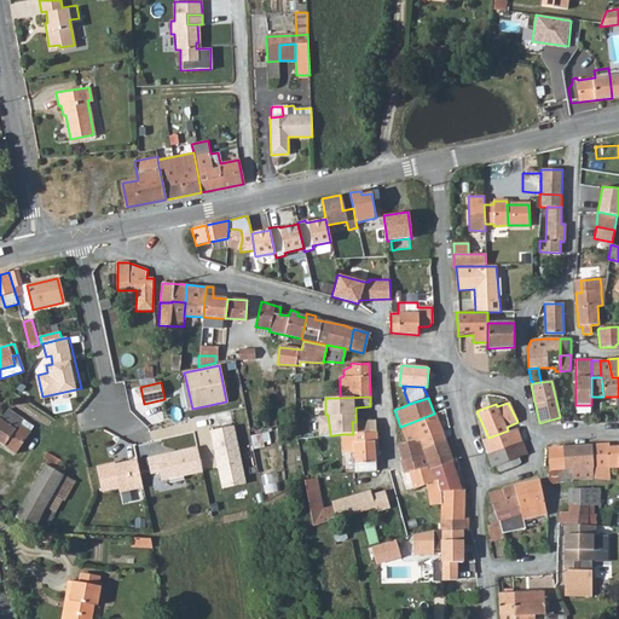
[(0,418),(0,443),(16,453),(34,426),(9,410),(1,420),(0,418)]
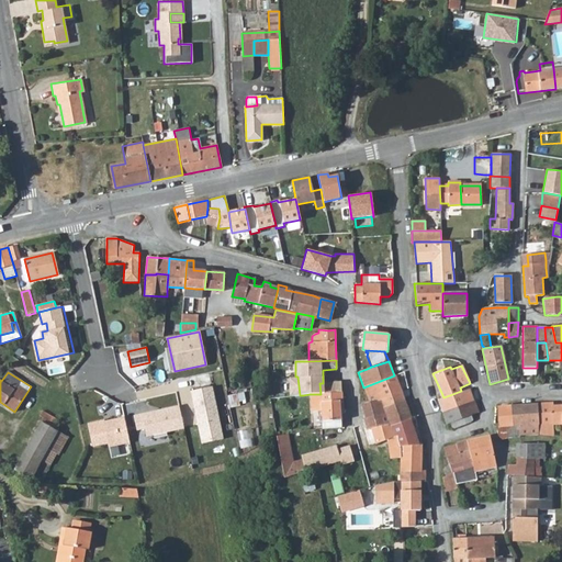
[(401,394),(394,375),(363,388),(369,402),(370,403),(381,400),(381,401),(401,394)]
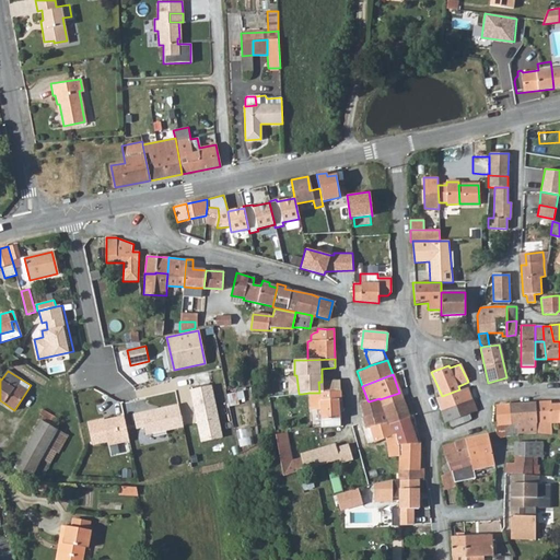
[(290,395),(299,394),(296,375),(294,375),(288,376),(290,395)]
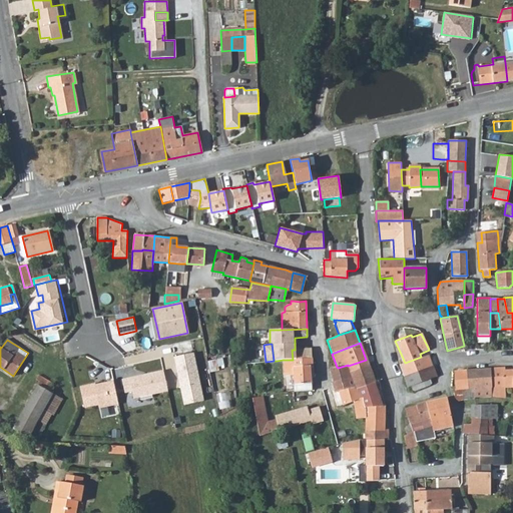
[(295,350),(292,350),(293,360),(312,358),(311,349),(295,350)]
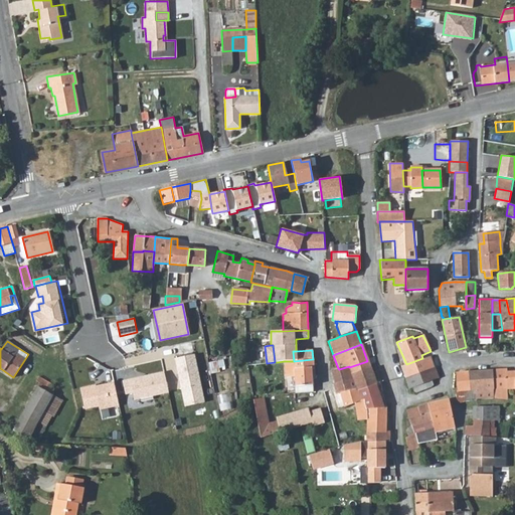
[(194,354),(175,358),(185,406),(204,402),(194,354)]
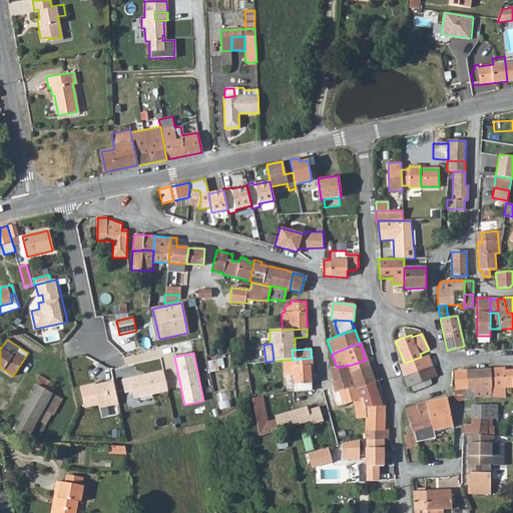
[(421,357),(405,363),(399,365),(403,377),(417,372),(433,366),(429,355),(421,357)]
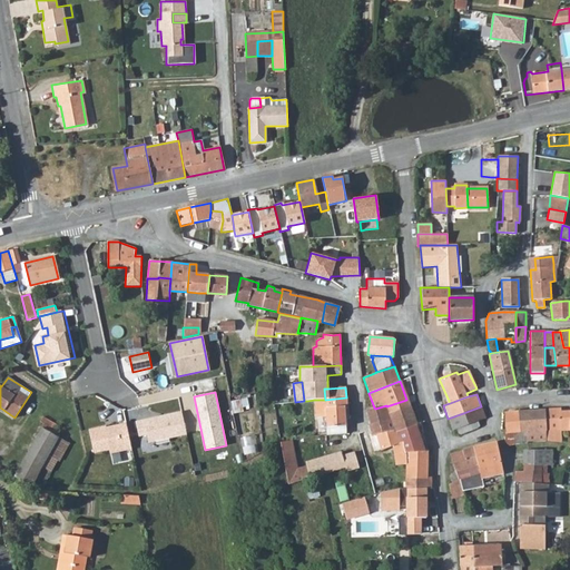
[(325,400),(314,400),(316,418),(326,416),(327,426),(345,426),(344,409),(346,408),(346,397),(325,400)]
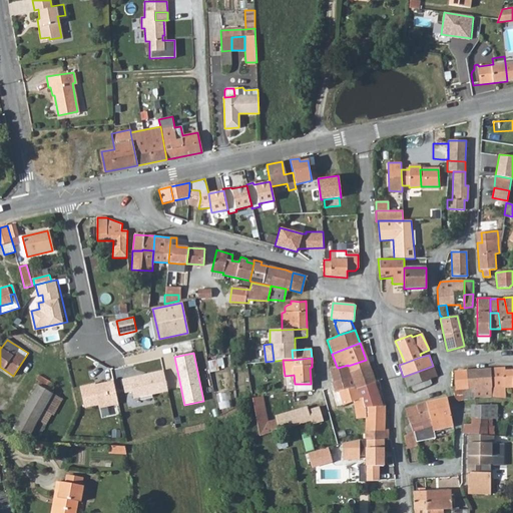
[(369,366),(366,360),(348,366),(350,373),(369,366)]
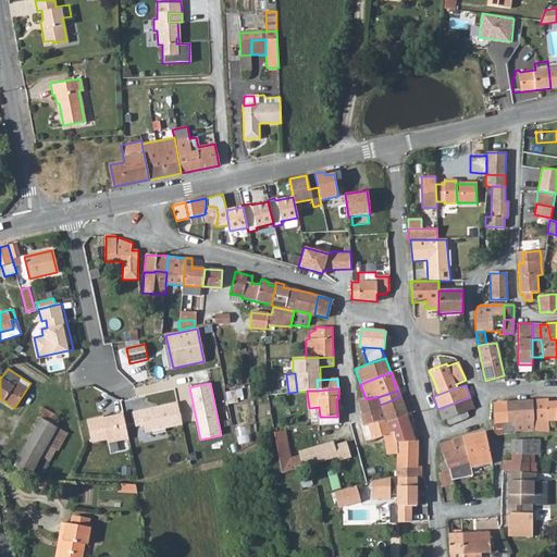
[(380,405),(378,397),(378,396),(367,399),(366,398),(359,400),(363,415),(364,413),(376,410),(378,412),(382,411),(380,405)]
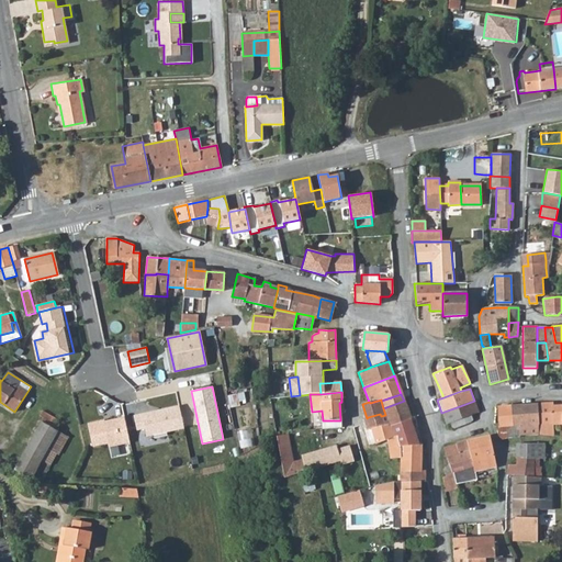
[(407,408),(404,401),(383,408),(385,415),(390,426),(411,419),(407,408)]
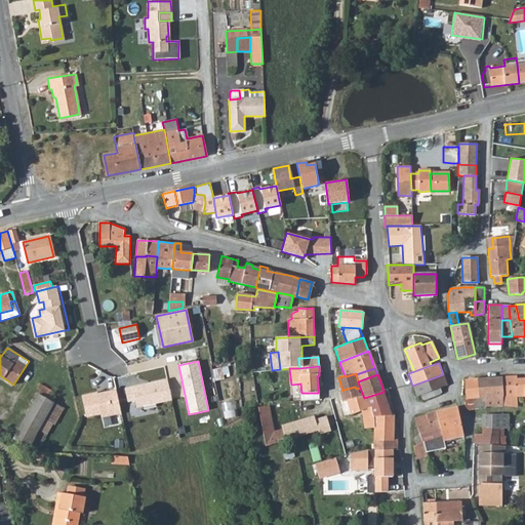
[(443,374),(427,380),(431,391),(440,388),(447,386),(443,374)]
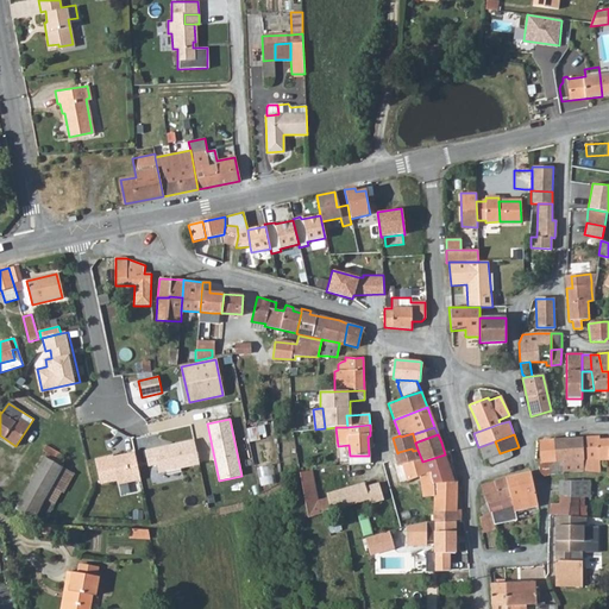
[(582,438),(583,460),(600,459),(600,452),(600,437),(582,438)]
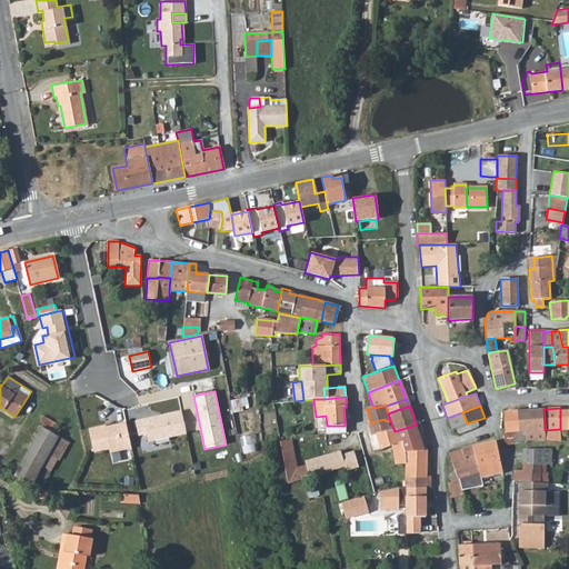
[(529,409),(517,411),(519,432),(525,431),(526,440),(546,438),(545,438),(545,430),(531,431),(529,409)]
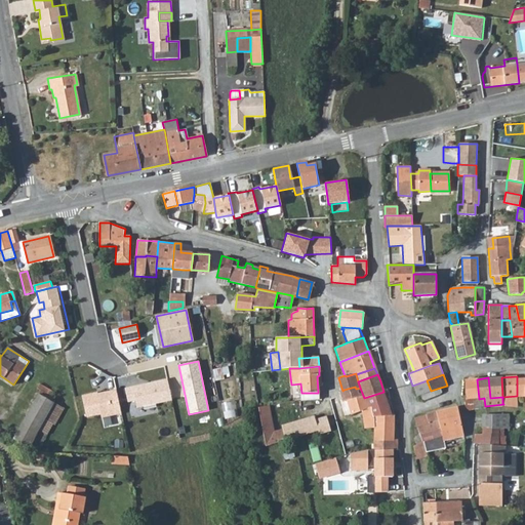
[(501,377),(488,377),(490,398),(502,397),(501,377)]
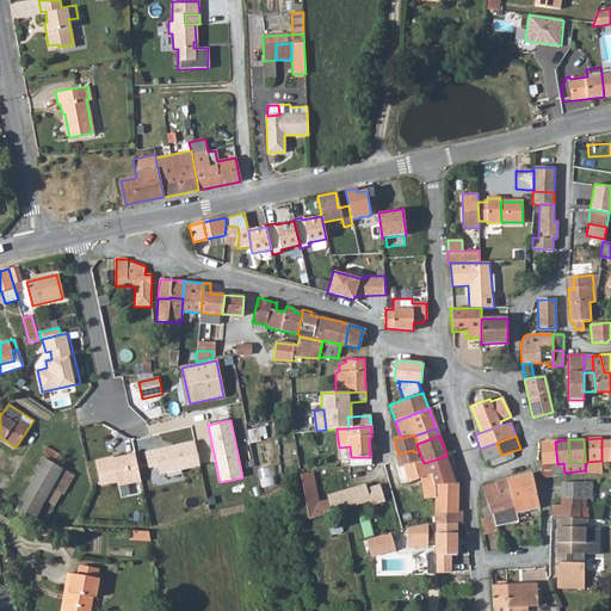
[(195,442),(144,452),(148,468),(158,466),(159,474),(199,466),(195,442)]
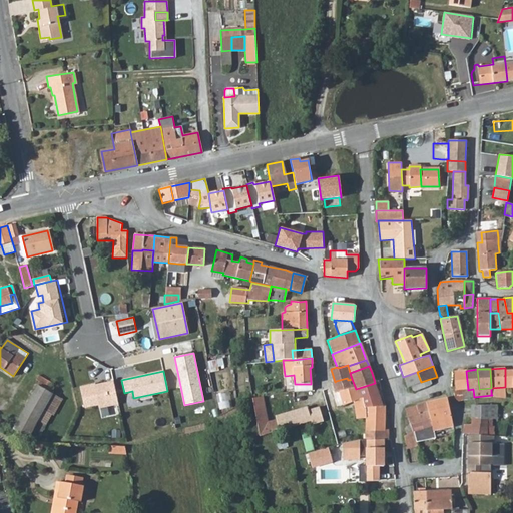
[(456,390),(462,390),(468,390),(466,371),(454,372),(456,388),(456,390)]
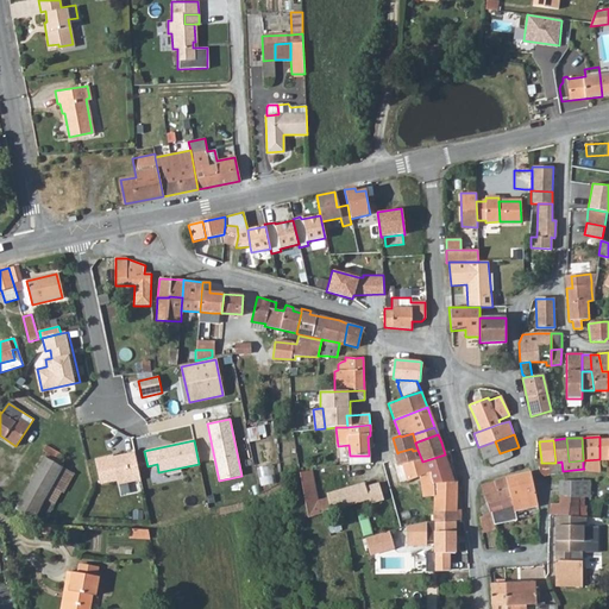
[(495,441),(478,447),(483,460),(488,458),(500,453),(495,441)]
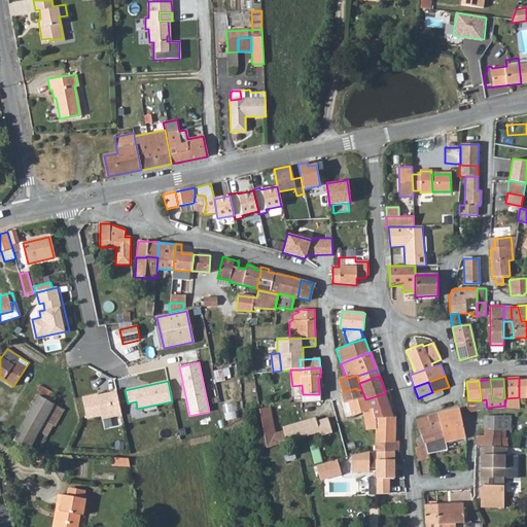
[(40,392),(13,442),(39,455),(47,437),(38,432),(44,420),(54,405),(55,401),(51,399),(55,394),(40,386),(37,390),(40,392)]
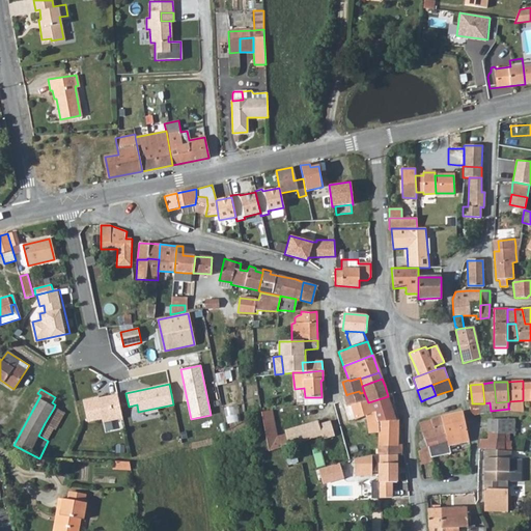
[(371,413),(368,402),(364,392),(360,393),(359,391),(347,394),(355,420),(365,416),(368,434),(379,431),(378,446),(397,445),(397,419),(395,419),(375,421),(374,412),(371,413)]
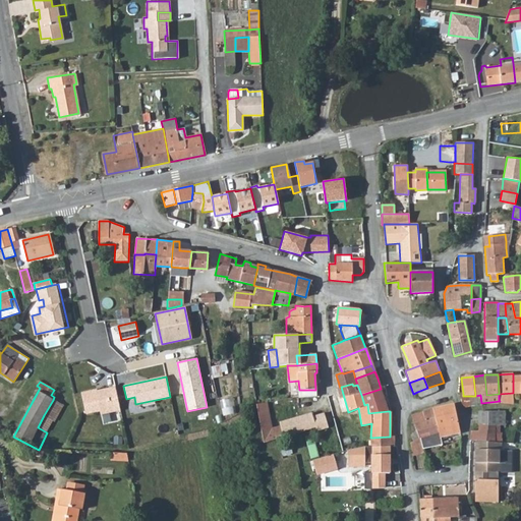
[(437,385),(427,388),(429,394),(438,391),(439,390),(437,385)]
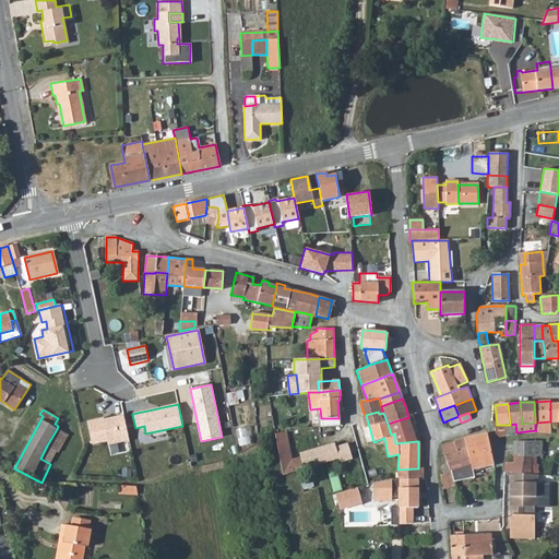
[(123,415),(104,419),(104,417),(87,421),(93,444),(107,441),(108,444),(129,440),(123,415)]
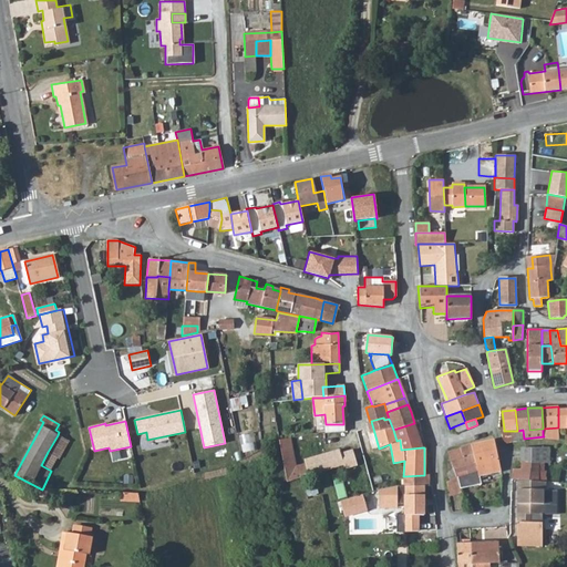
[(467,429),(465,422),(454,426),(456,432),(459,433),(467,429)]
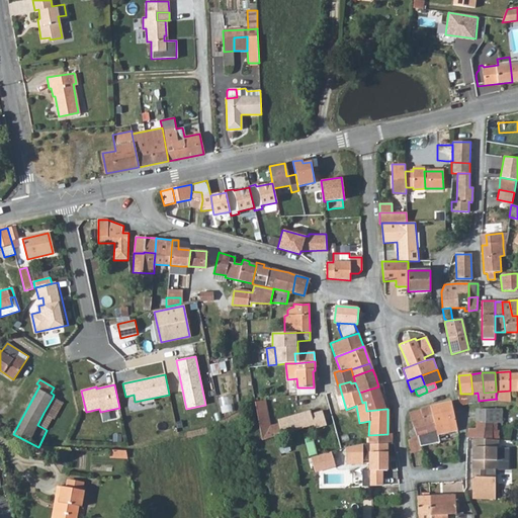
[(383,401),(378,386),(359,393),(362,403),(365,402),(366,411),(385,409),(383,401)]
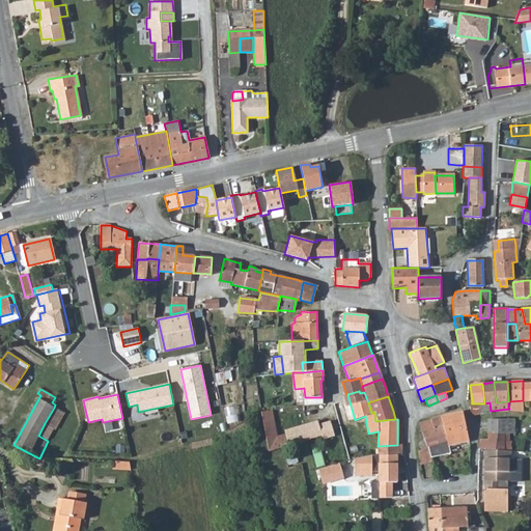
[(468,403),(471,417),(479,416),(479,414),(478,403),(472,403),(472,401),(468,401),(468,403)]
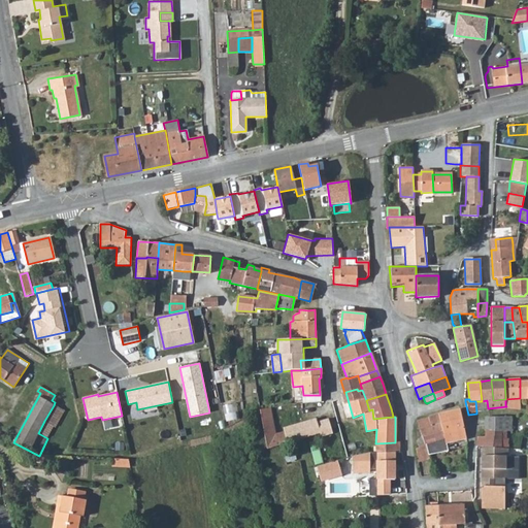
[(475,401),(476,411),(488,410),(488,408),(487,400),(482,401),(475,401)]
